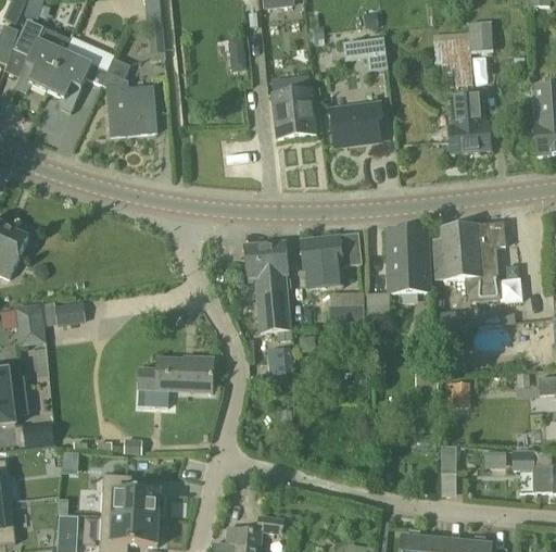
[(28,0),(24,16),(37,21),(42,0),(28,0)]
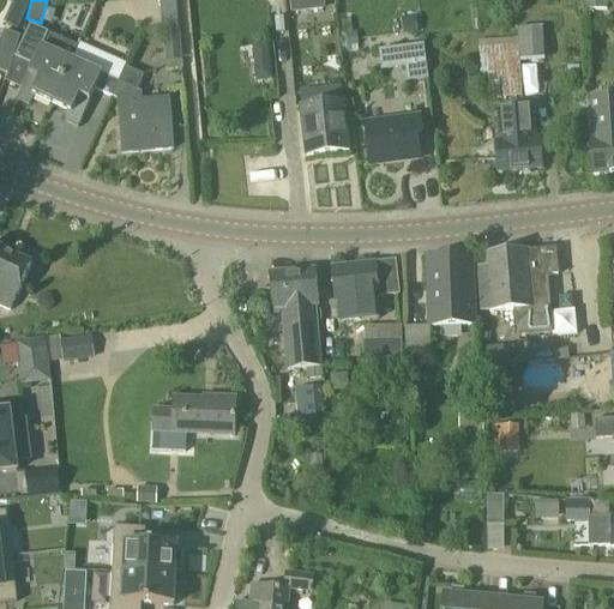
[(162,0),(163,12),(179,12),(178,0),(162,0)]
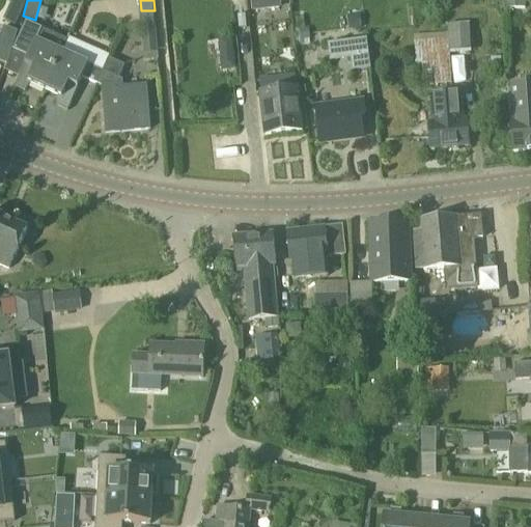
[(360,10),(347,11),(350,26),(361,25),(360,10)]
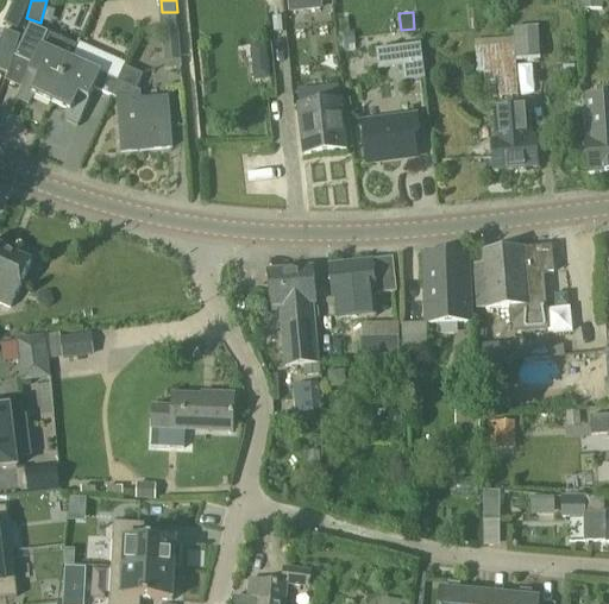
[(349,14),(337,16),(339,27),(344,27),(350,26),(349,14)]
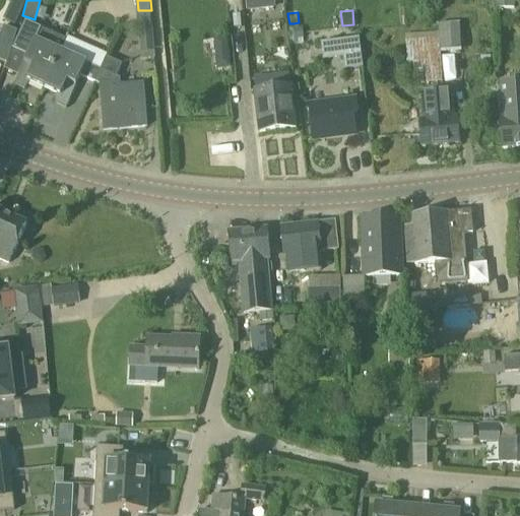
[(25,19),(13,47),(27,53),(24,60),(14,82),(24,86),(31,79),(44,85),(61,48),(37,37),(41,26),(25,19)]
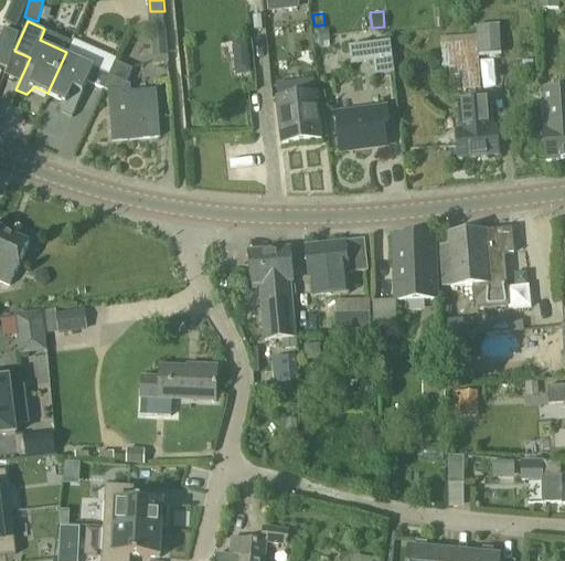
[(168,24),(166,24),(152,25),(155,57),(170,56),(168,24)]
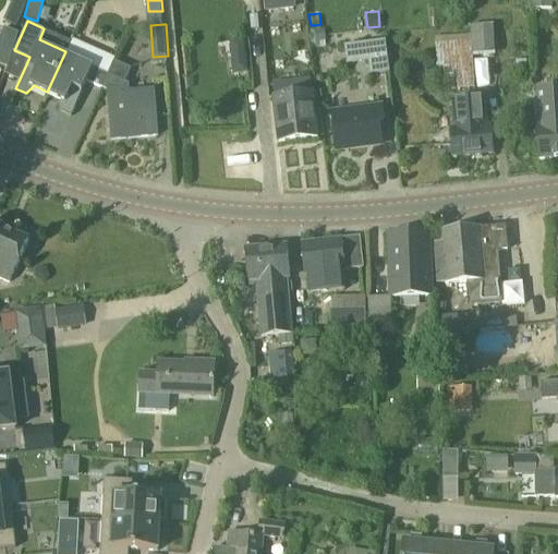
[(320,24),(315,25),(316,37),(326,36),(325,24),(320,24)]
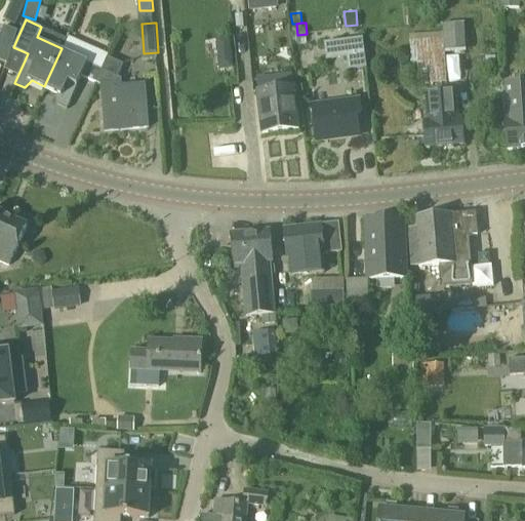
[(4,24),(0,36),(0,56),(7,59),(18,28),(4,24)]
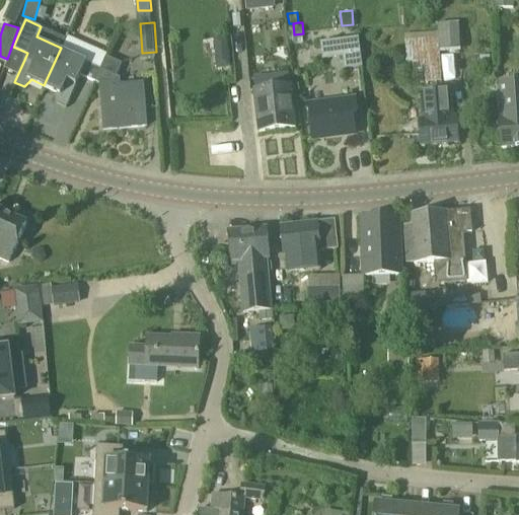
[(437,27),(404,29),(406,59),(412,59),(413,69),(424,68),(425,79),(441,78),(440,67),(439,46),(437,27)]
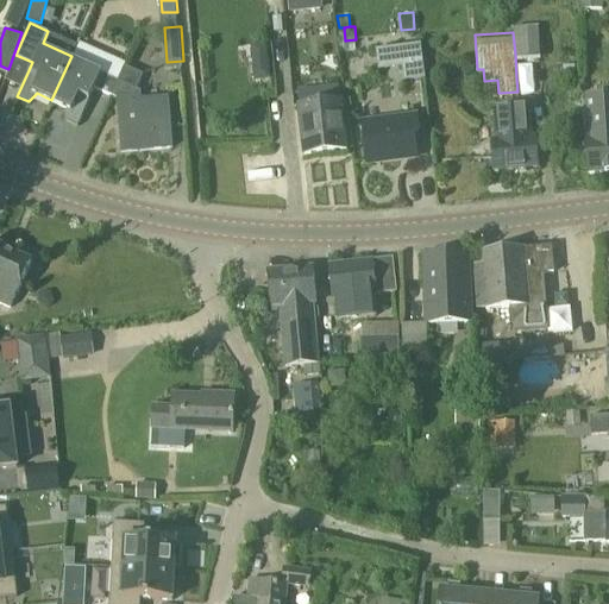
[(419,41),(400,43),(403,76),(424,74),(419,41)]
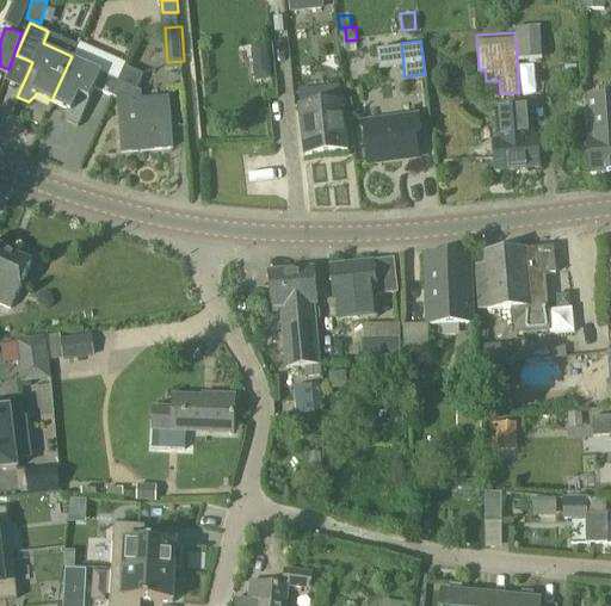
[(51,100),(68,107),(66,118),(78,124),(96,86),(111,93),(117,78),(102,70),(72,56),(51,100)]
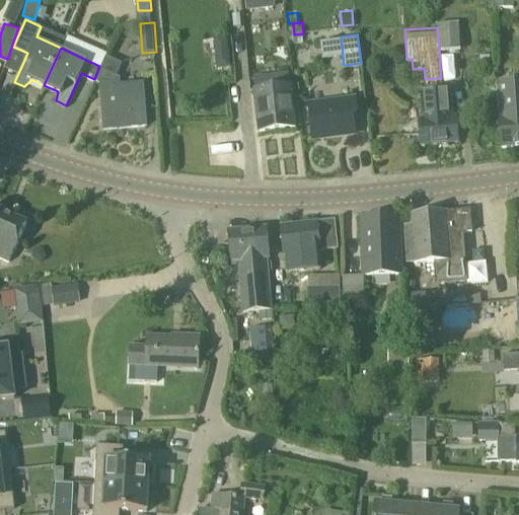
[(228,50),(215,51),(217,66),(229,64),(228,50)]
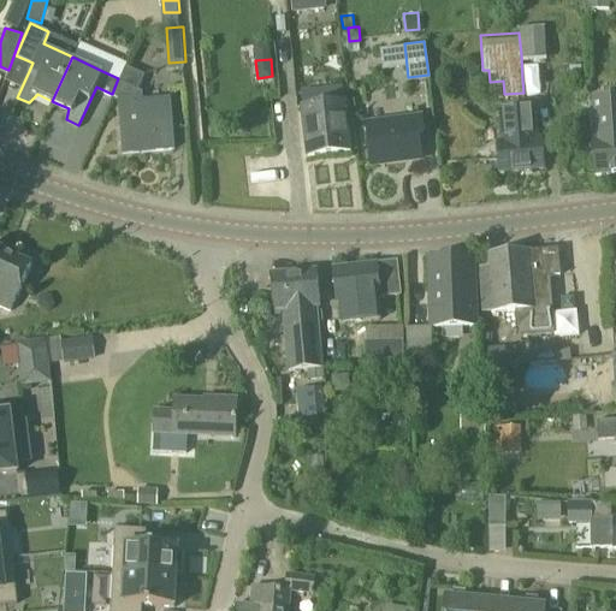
[(122,70),(118,78),(112,94),(118,95),(122,150),(175,146),(171,96),(143,99),(142,93),(143,89),(137,87),(144,72),(125,63),(122,70)]
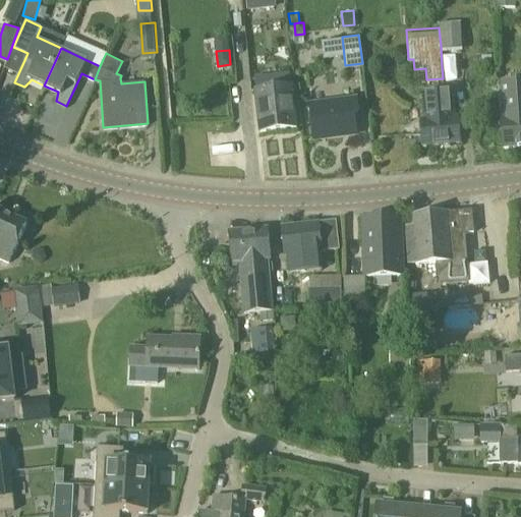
[(505,148),(520,146),(520,80),(500,81),(502,119),(503,119),(505,148)]
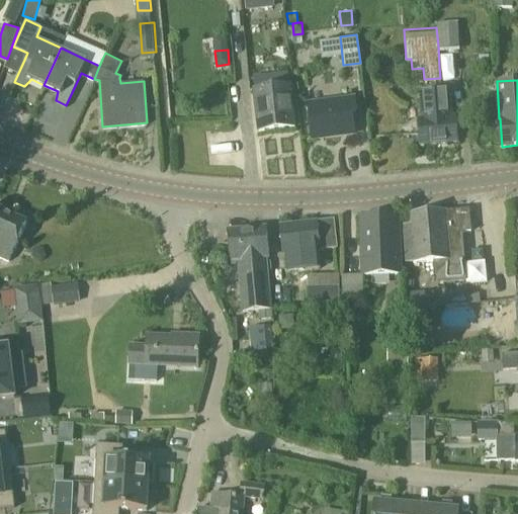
[(294,125),(290,83),(254,87),(259,130),(294,125)]
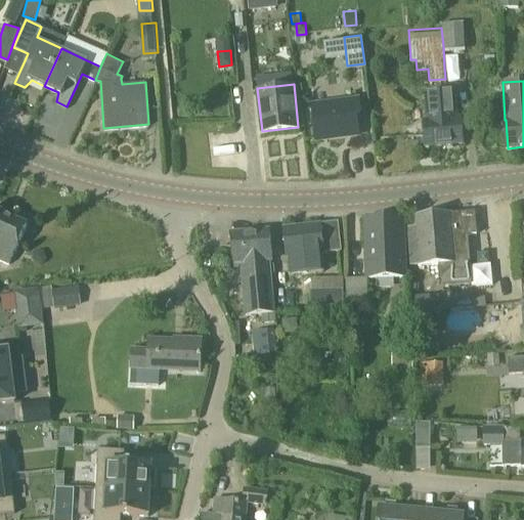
[(454,89),(425,91),(427,119),(423,120),(424,145),(464,142),(462,116),(456,117),(454,89)]
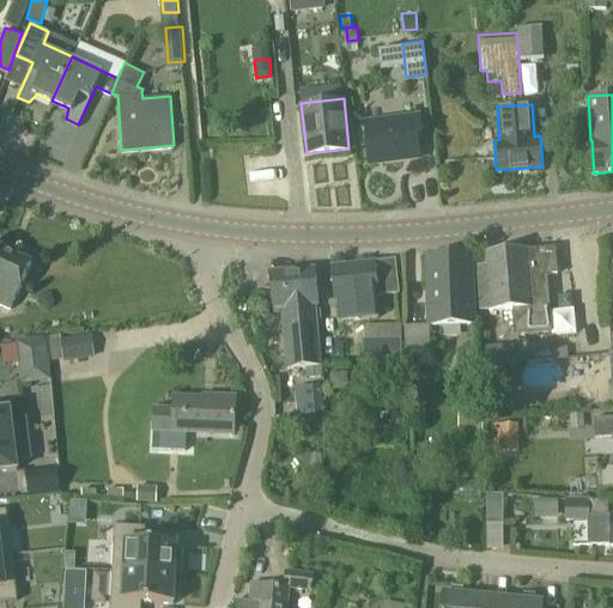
[(364,120),(369,162),(420,156),(417,128),(422,128),(419,114),(364,120)]
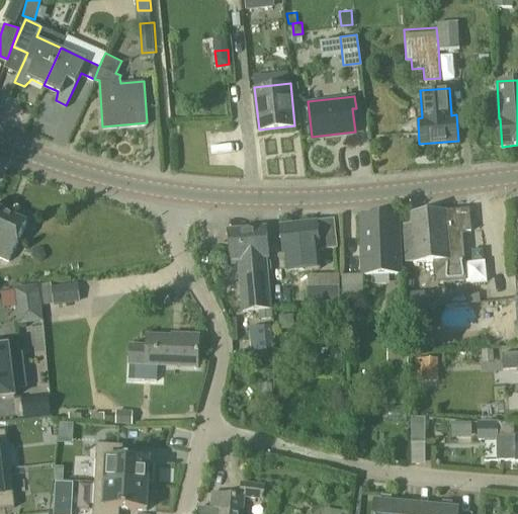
[(7,211),(7,210),(0,207),(0,255),(8,259),(14,246),(15,246),(26,220),(7,211)]
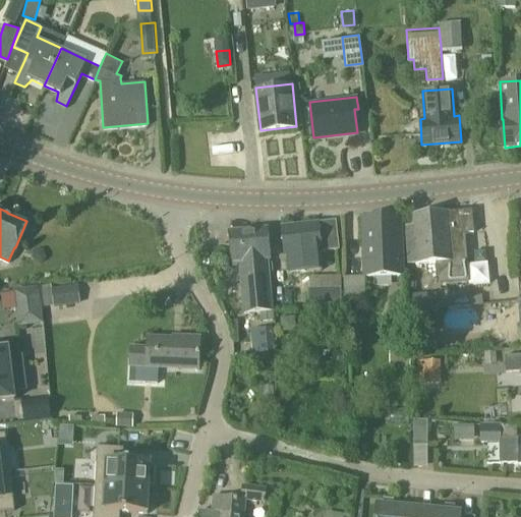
[(473,230),(472,209),(412,213),(412,224),(406,224),(409,262),(436,261),(438,283),(468,280),(467,259),(465,231),(473,230)]
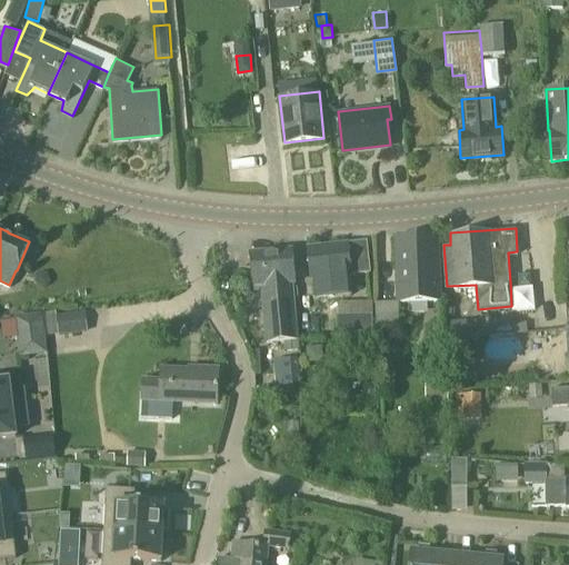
[(396,237),(398,300),(441,299),(438,235),(396,237)]
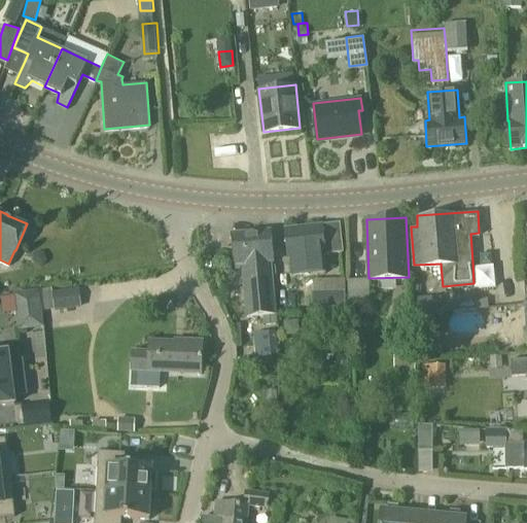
[(340,221),(313,224),(318,272),(325,271),(323,252),(343,250),(340,221)]
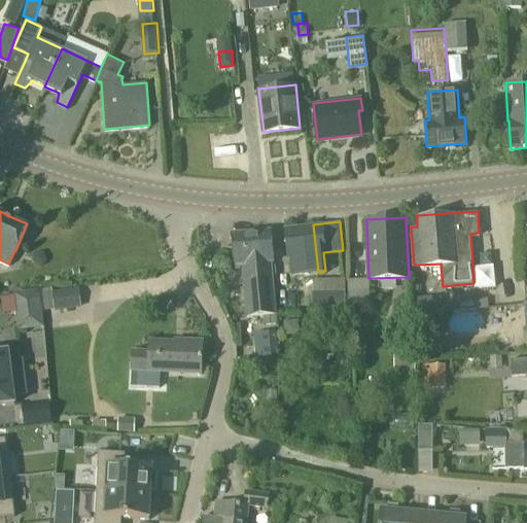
[(288,256),(289,256),(292,275),(318,272),(313,224),(285,228),(288,256)]
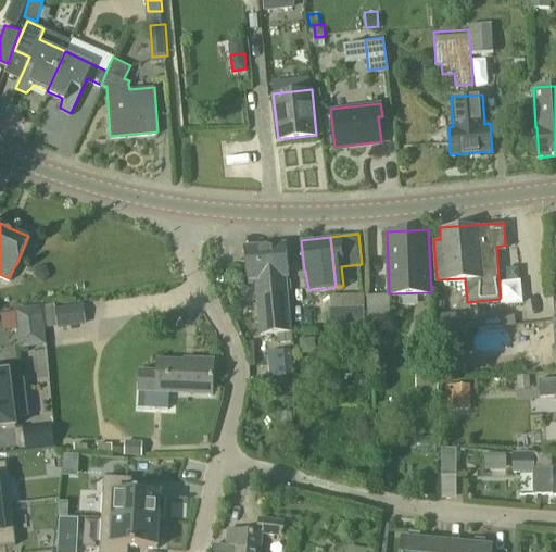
[(286,241),(244,246),(248,278),(256,277),(261,333),(278,330),(279,340),(291,339),(287,290),(290,286),(290,279),(286,276),(286,275),(289,275),(286,241)]
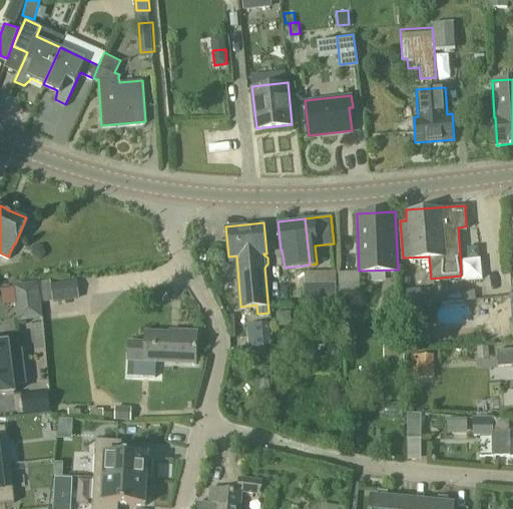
[(32,247),(31,249),(31,252),(32,255),(34,257),(37,258),(40,257),(42,256),(44,253),(44,251),(44,248),(43,246),(41,244),(38,243),(36,244),(33,245),(32,247)]
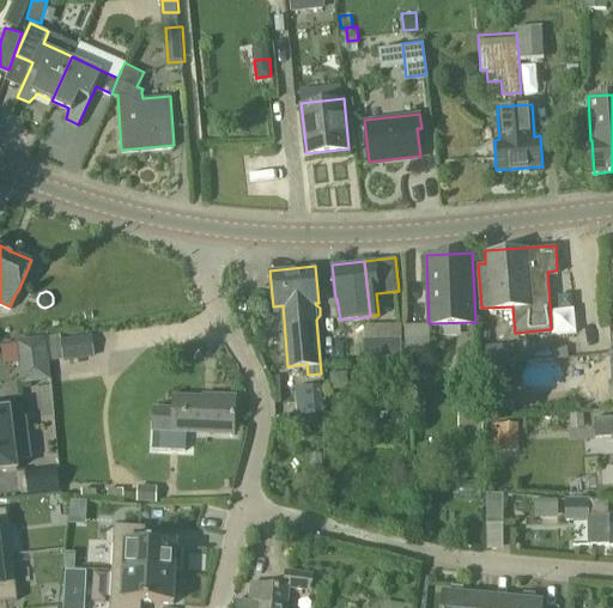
[(405,322),(405,347),(428,348),(429,322),(405,322)]
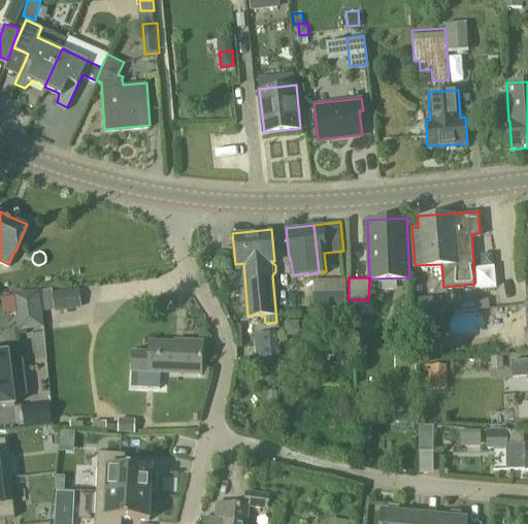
[(56,308),(80,304),(78,288),(54,291),(56,308)]
